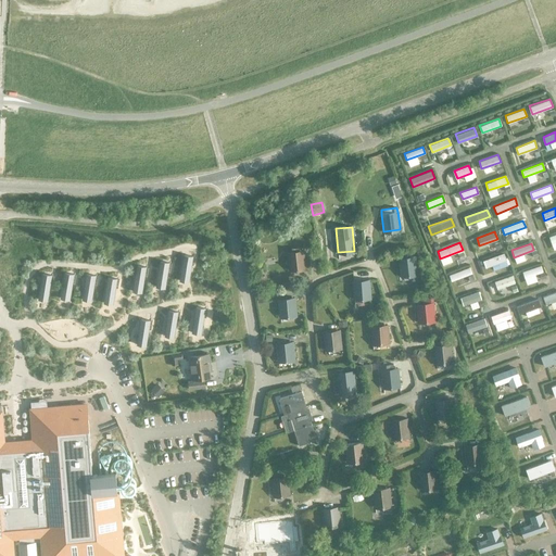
[(289,270),(305,268),(303,251),(287,252),(289,270)]
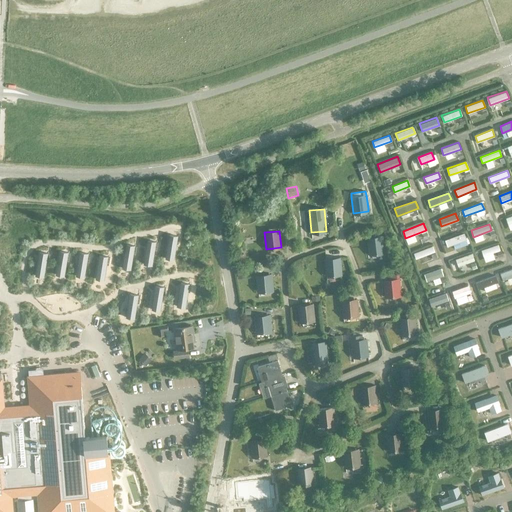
[(466,239),(464,233),(445,239),(447,246),(466,239)]
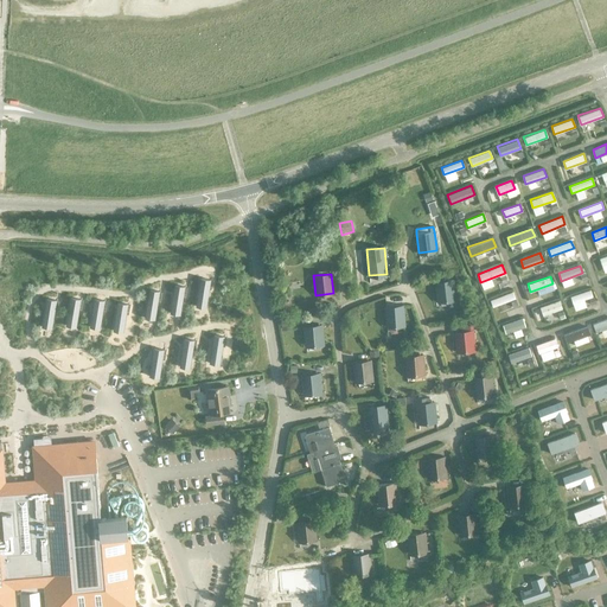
[(200,280),(197,301),(206,302),(210,281),(200,280)]
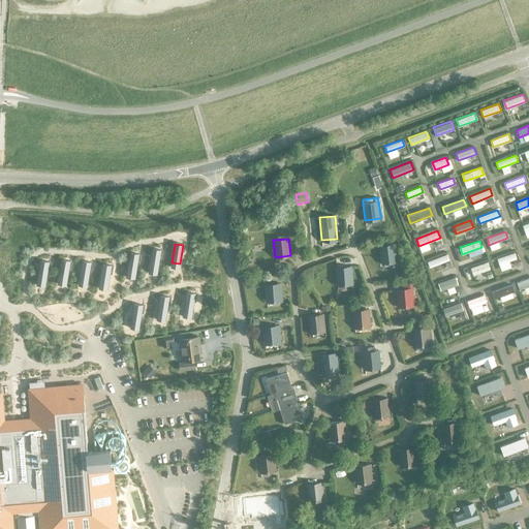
[(381,262),(397,260),(395,244),(379,246),(381,262)]
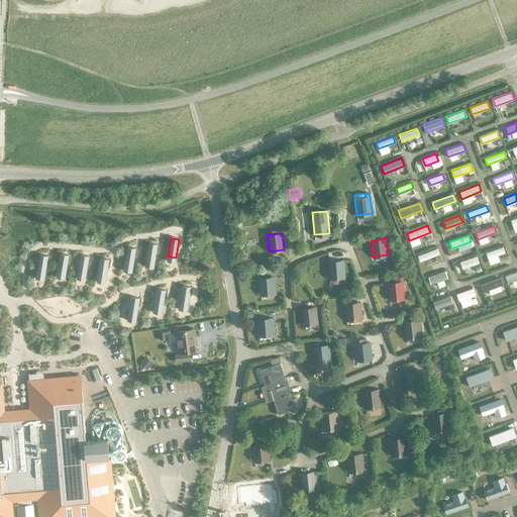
[(148,243),(145,263),(153,264),(157,245),(148,243)]
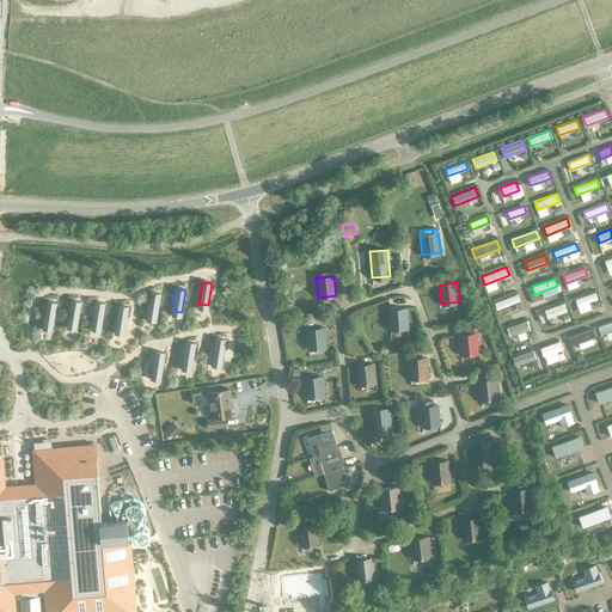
[(598,299),(595,292),(575,299),(577,306),(598,299)]
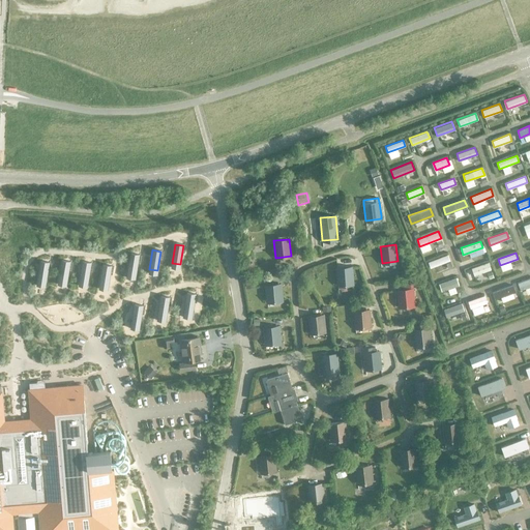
[(130,254),(127,273),(136,274),(139,256),(130,254)]
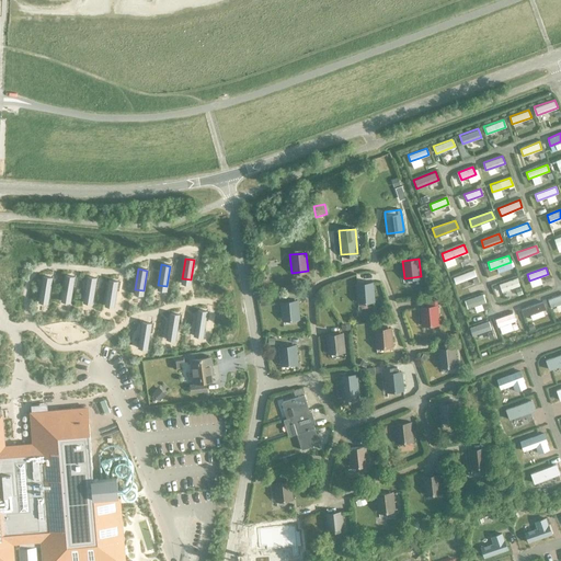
[(476,276),(473,270),(453,277),(455,284),(476,276)]
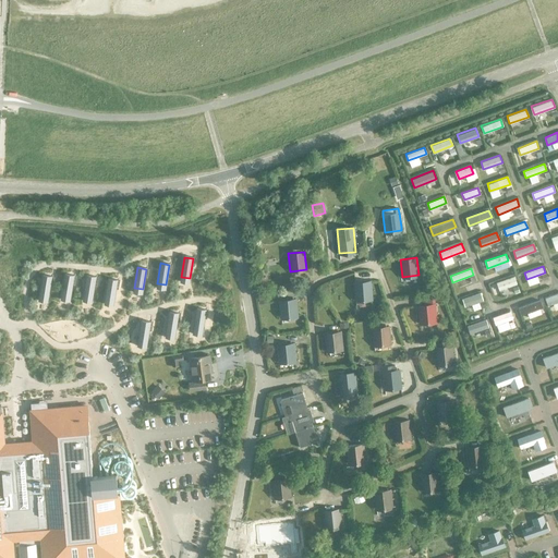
[(64,275),(61,294),(70,296),(74,276),(64,275)]
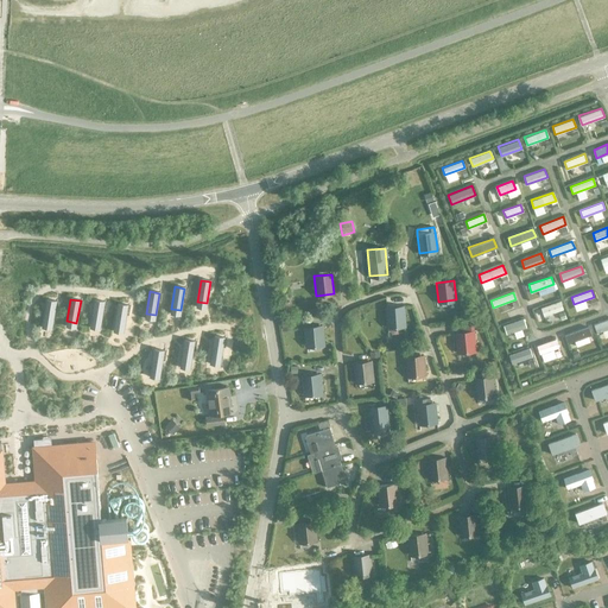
[(46,301),(43,322),(52,324),(56,302),(46,301)]
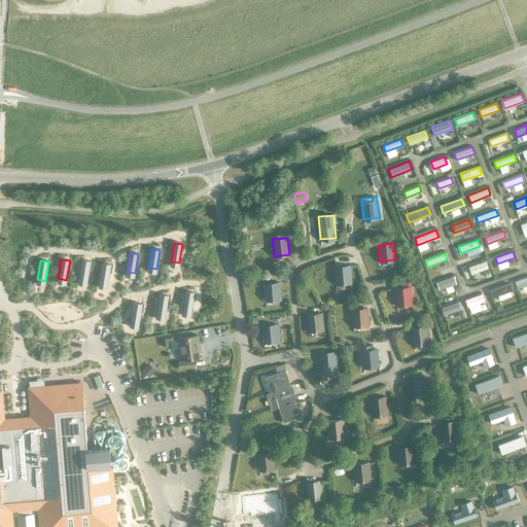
[(82,260),(79,281),(88,282),(91,261),(82,260)]
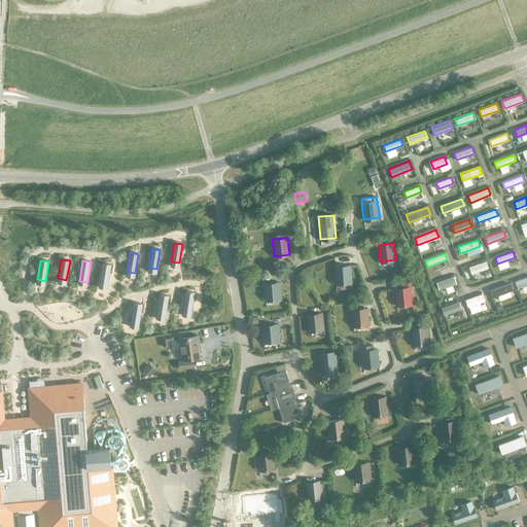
[(488,268),(485,260),(468,267),(470,274),(488,268)]
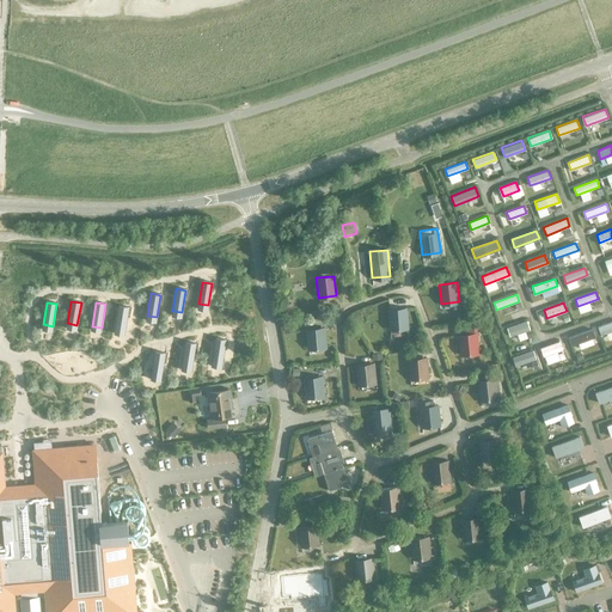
[(118,306),(115,329),(124,330),(128,307),(118,306)]
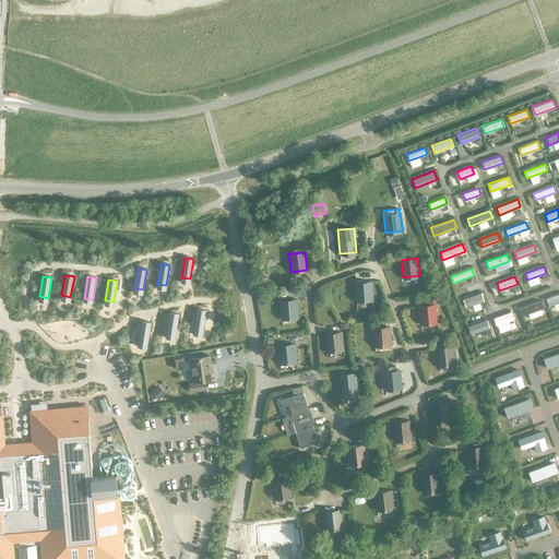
[(356,301),(372,299),(370,282),(354,283),(356,301)]
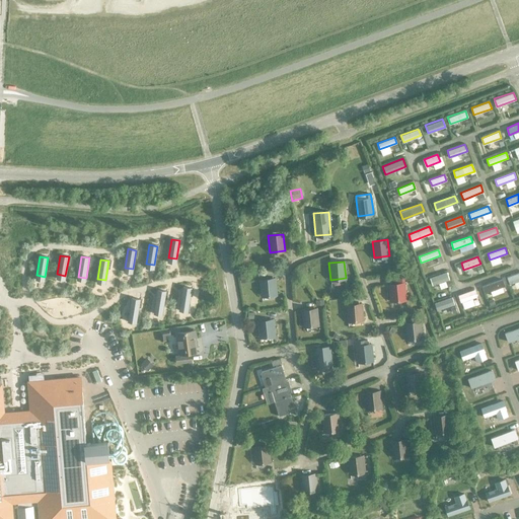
[(449,280),(446,272),(430,277),(432,285),(449,280)]
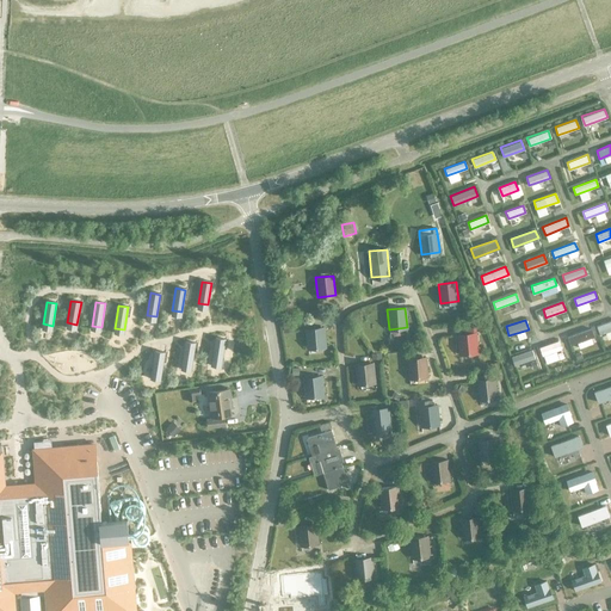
[(610,320),(597,326),(600,334),(610,331),(610,320)]
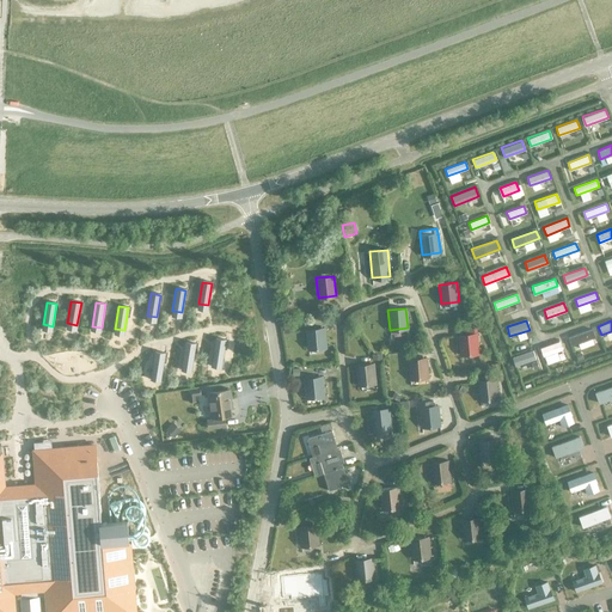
[(476,328),(459,330),(461,356),(478,354),(476,328)]
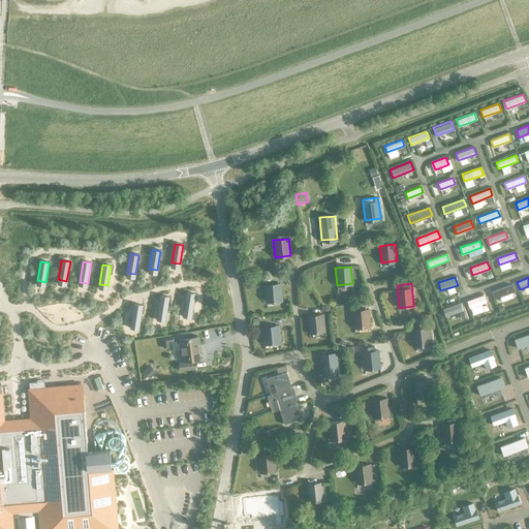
[(266,302),(281,301),(279,284),(265,285),(266,302)]
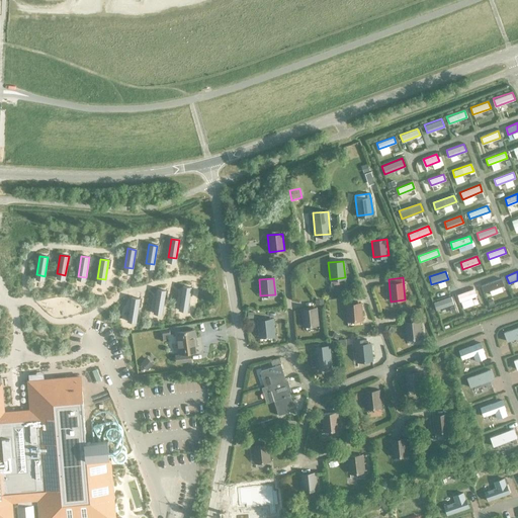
[(501,278),(482,285),(484,292),(504,285),(501,278)]
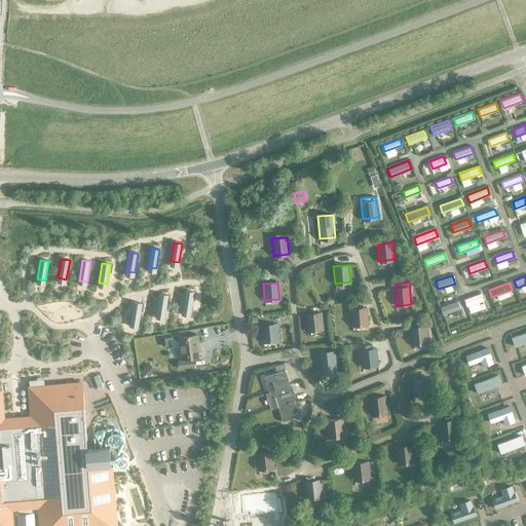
[(185,292),(183,310),(191,311),(194,293),(185,292)]
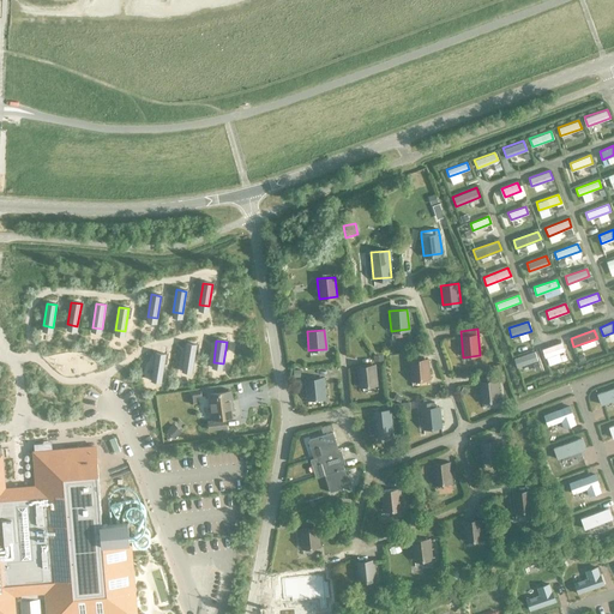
[(564,350),(561,342),(542,348),(545,357),(564,350)]
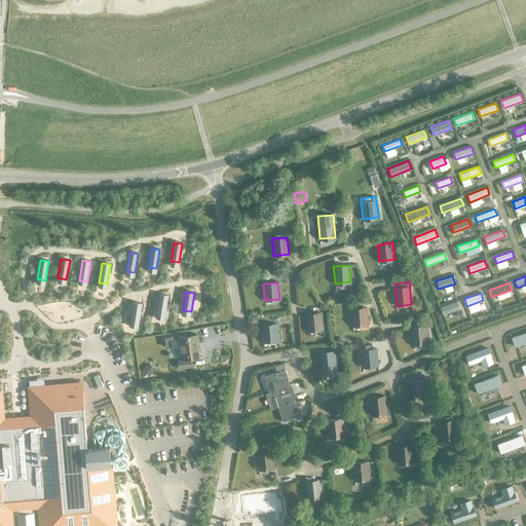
[(159,295),(156,313),(165,314),(167,296),(159,295)]
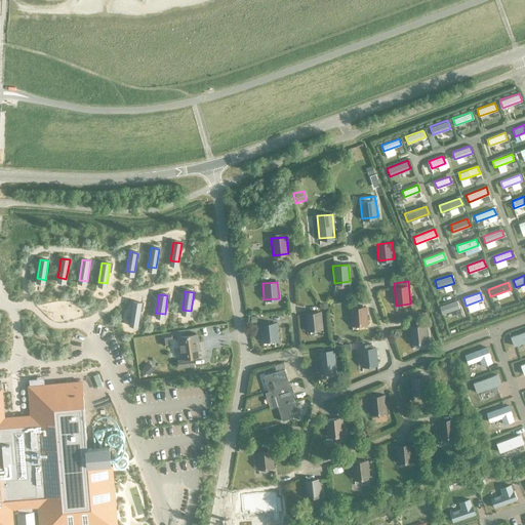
[(459,308),(456,299),(440,306),(442,314),(459,308)]
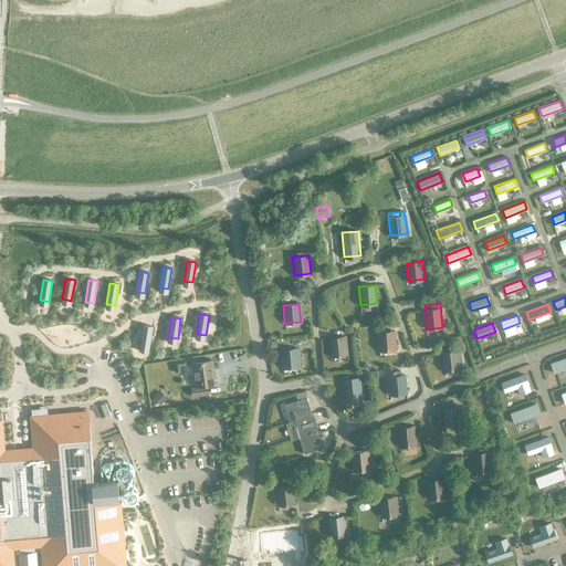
[(144,326),(140,346),(149,347),(153,327),(144,326)]
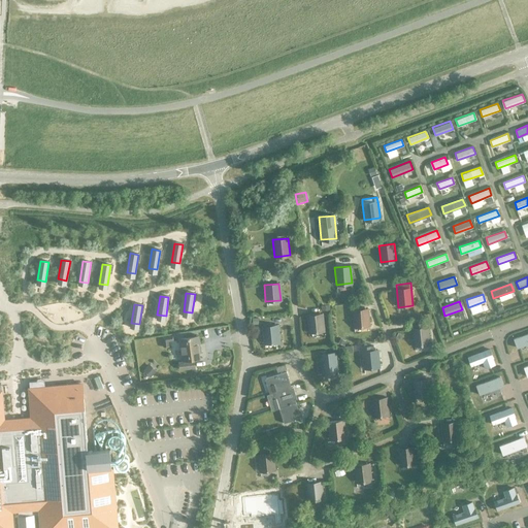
[(354,327),(369,326),(367,309),(352,310),(354,327)]
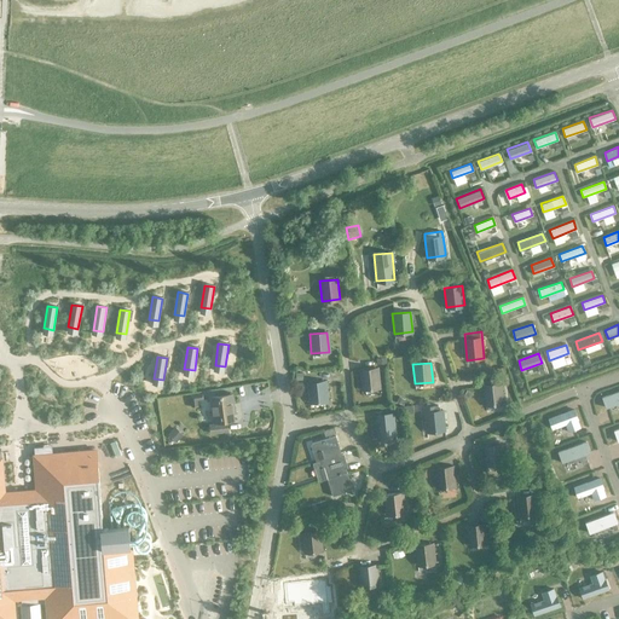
[(362,389),(380,388),(377,368),(359,370),(362,389)]
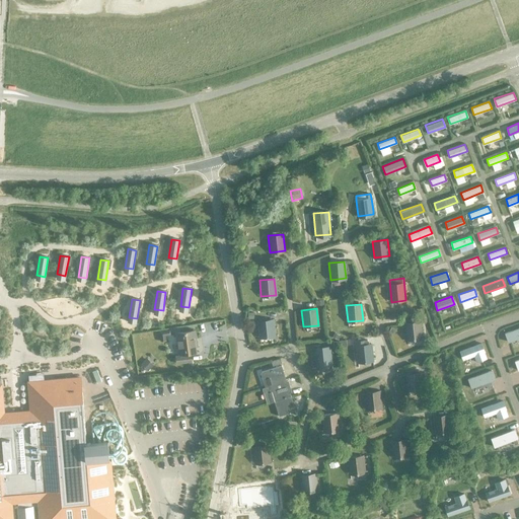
[(260,338),(274,337),(273,319),(257,320),(260,338)]
